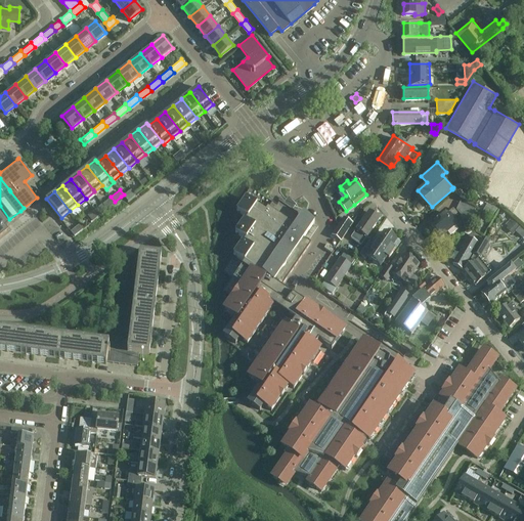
[(265,210),(256,204),(257,204),(246,196),(236,209),(248,217),(246,219),(244,218),(235,230),(246,239),(244,242),(243,240),(233,253),(245,260),(233,276),(242,283),(237,289),(236,288),(232,295),(233,295),(224,308),(236,316),(224,334),(235,341),(238,336),(247,342),(273,304),(295,318),(290,324),(285,321),(265,349),(264,348),(257,359),(258,360),(249,375),(261,383),(249,400),(259,407),(263,403),(271,408),(279,396),(280,396),(286,389),(285,389),(289,383),(293,386),(302,374),(303,375),(307,367),(307,366),(311,360),(312,361),(319,350),(318,349),(319,347),(315,344),(318,339),(332,348),(345,328),(325,314),(326,313),(319,309),(318,309),(306,301),(305,302),(294,294),(295,293),(281,284),(311,241),(303,235),(314,220),(303,212),(299,218),(295,216),(298,213),(278,200),(278,201),(277,204),(272,201),(265,210)]
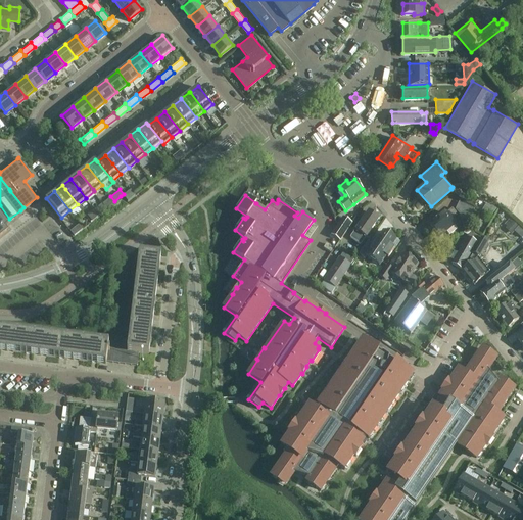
[(466,221),(474,206),(459,199),(456,206),(466,221)]
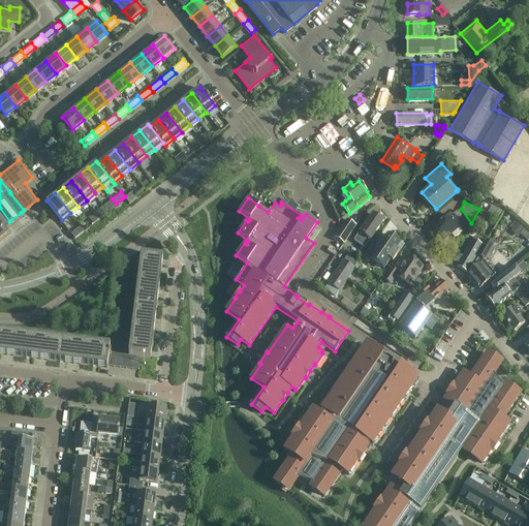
[(492,203),(487,211),(496,216),(501,209),(492,203)]
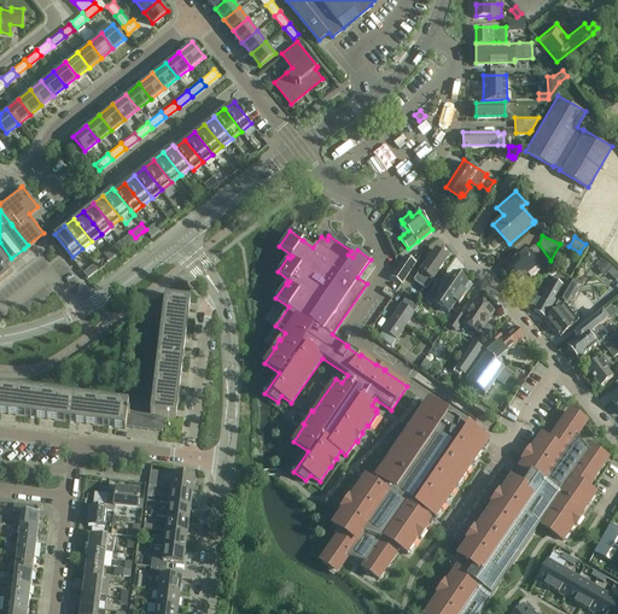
[(5,263),(11,258),(0,243),(0,274),(10,268),(9,267),(5,263)]
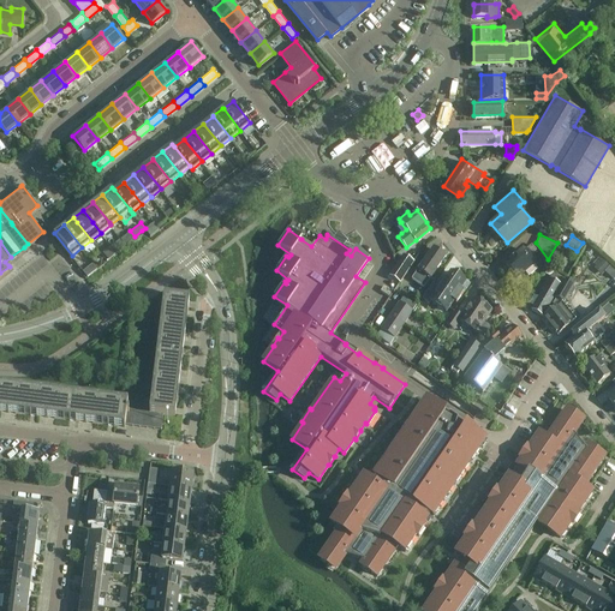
[(536,247),(531,243),(525,247),(523,245),(515,251),(514,251),(509,256),(505,261),(517,276),(525,269),(529,274),(537,267),(535,263),(536,262),(530,253),(536,247)]
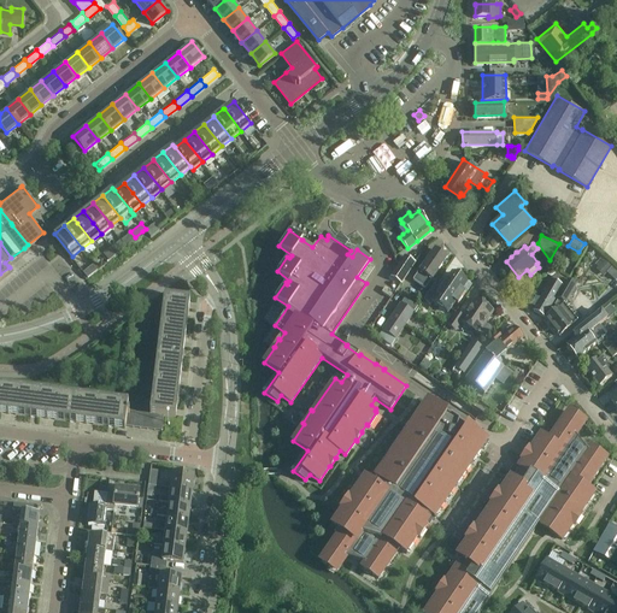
[(425,287),(432,277),(447,255),(434,246),(418,269),(412,277),(425,287)]
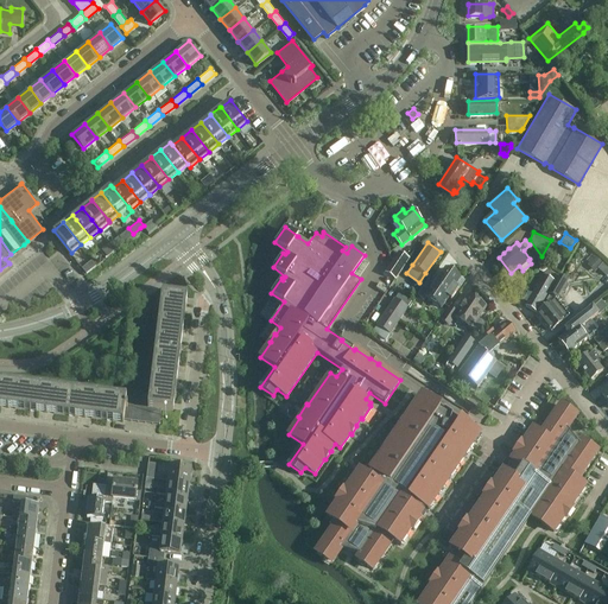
[(397,278),(410,258),(398,249),(384,271),(397,278)]
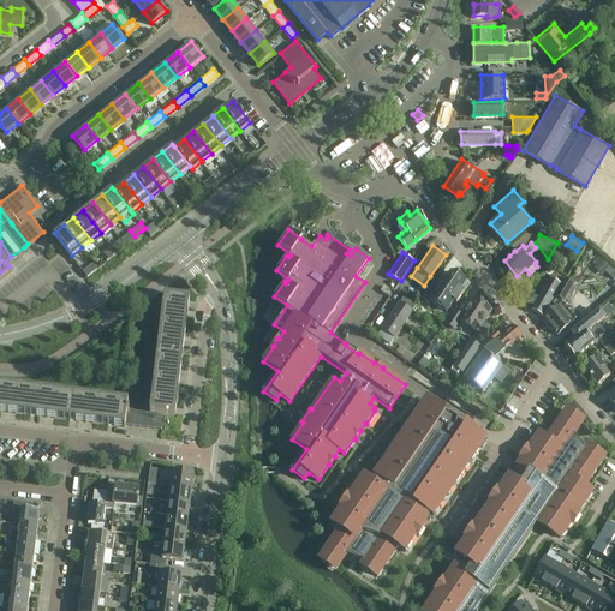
[(604,269),(610,264),(599,253),(592,261),(596,264),(593,265),(602,273),(604,269)]
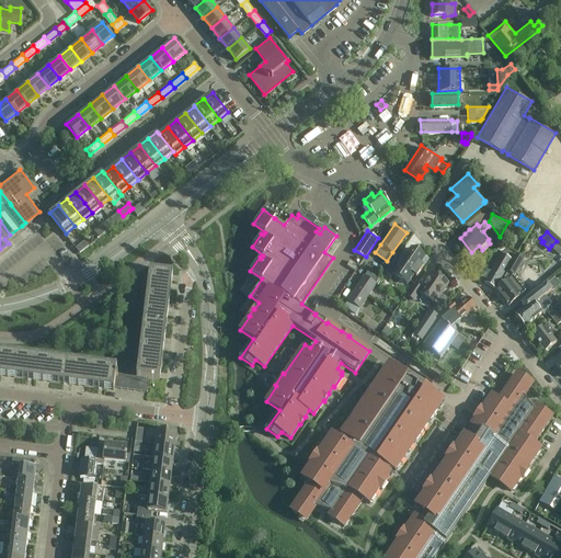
[(560,245),(557,241),(551,246),(559,253),(560,251),(560,245)]
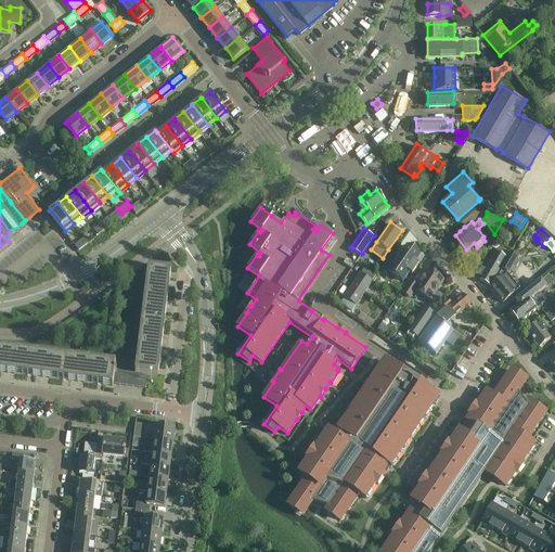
[(412,272),(424,255),(407,243),(396,258),(390,254),(381,268),(387,272),(389,271),(402,280),(409,270),(412,272)]
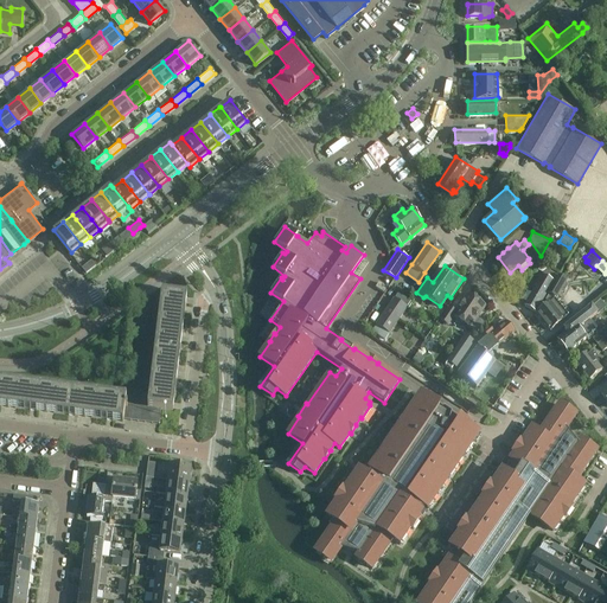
[(548,289),(558,273),(547,265),(543,273),(542,273),(524,303),(536,310),(548,289)]
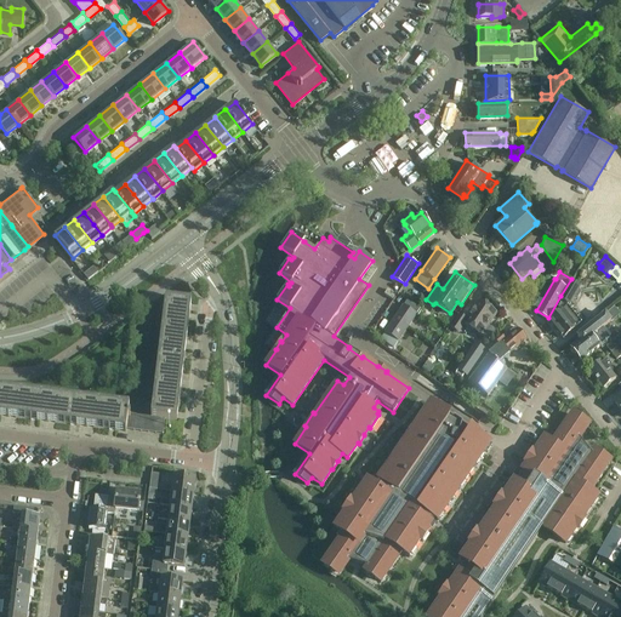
[(571,279),(560,296),(570,302),(574,296),(577,296),(581,290),(579,286),(580,284),(571,279)]
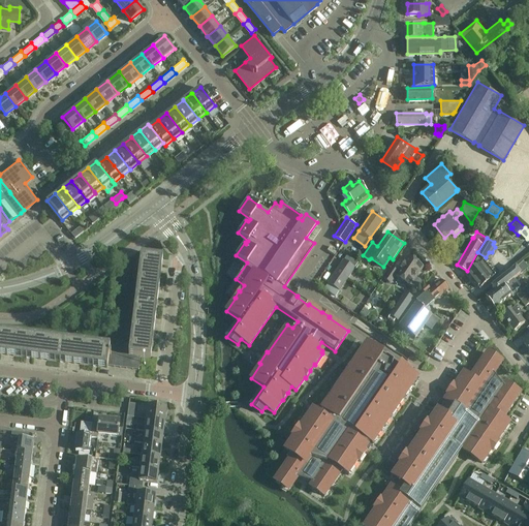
[(334,253),(337,249),(330,244),(327,248),(334,253)]
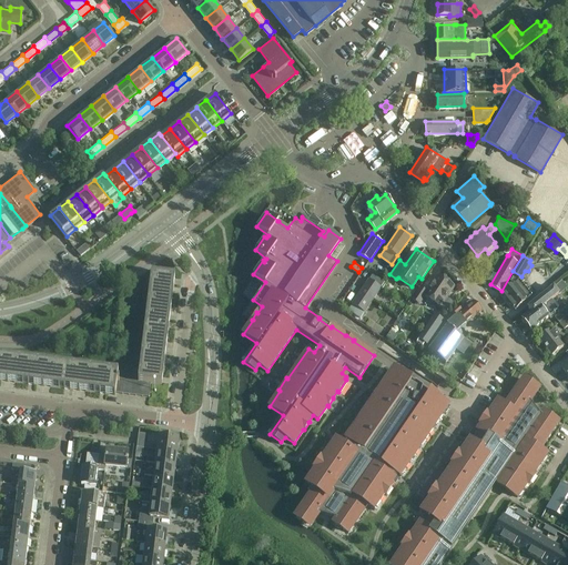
[(138,379),(150,381),(161,382),(174,274),(151,272),(138,379)]
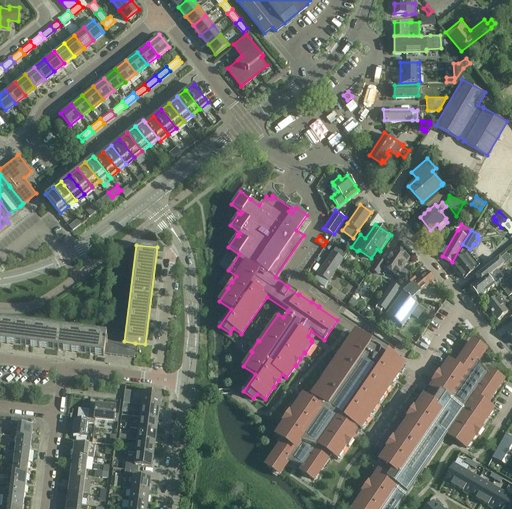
[(396,276),(409,257),(394,246),(384,261),(378,257),(371,268),(378,273),(382,266),(396,276)]
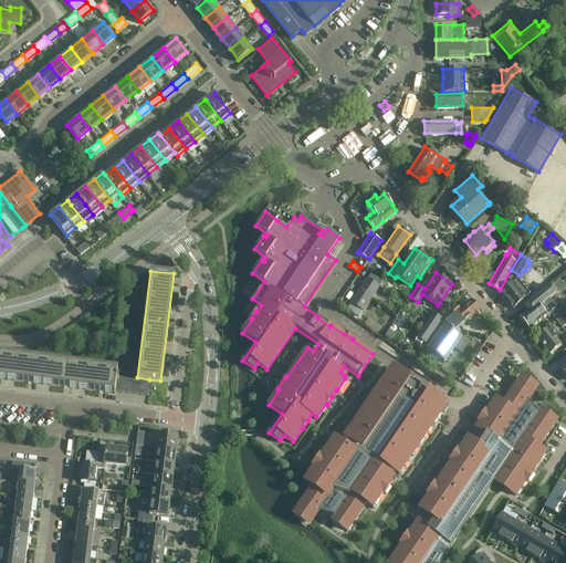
[(364,310),(380,284),(367,275),(350,301),(350,302),(347,308),(358,315),(363,310),(364,310)]
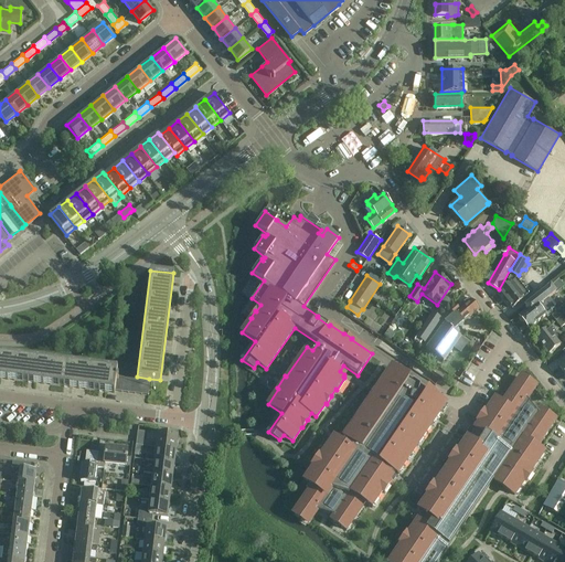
[(512,306),(524,296),(529,292),(516,276),(499,289),(512,306)]
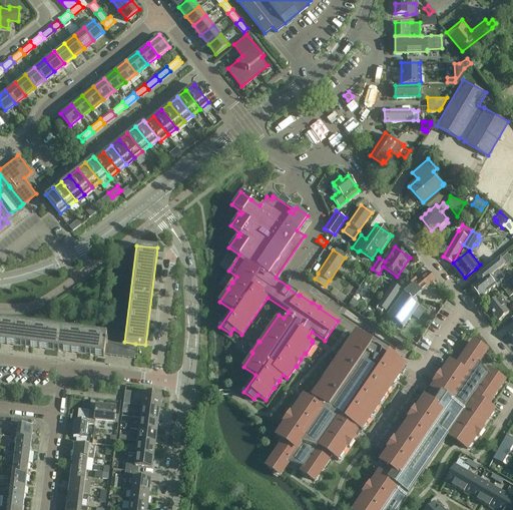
[(480,279),(471,286),(480,297),(486,292),(496,284),(495,284),(503,277),(497,270),(505,264),(504,264),(500,258),(477,276),(480,279)]
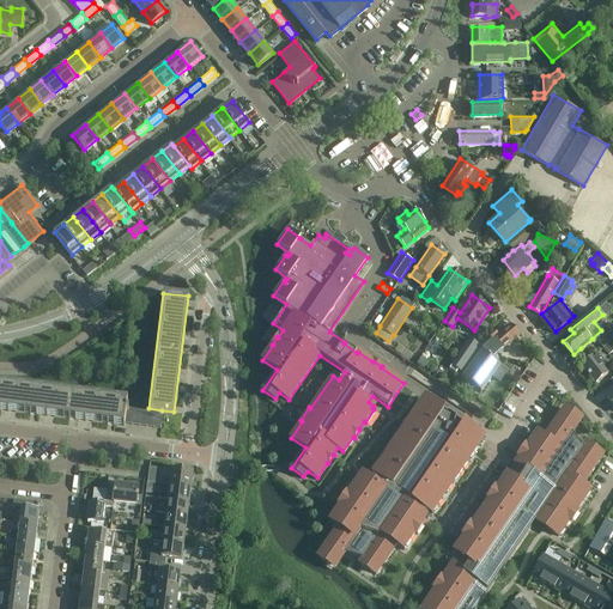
[(481,348),(492,355),(503,346),(503,347),(520,333),(511,323),(509,320),(499,328),(502,330),(495,336),(481,347),(483,347),(481,348)]
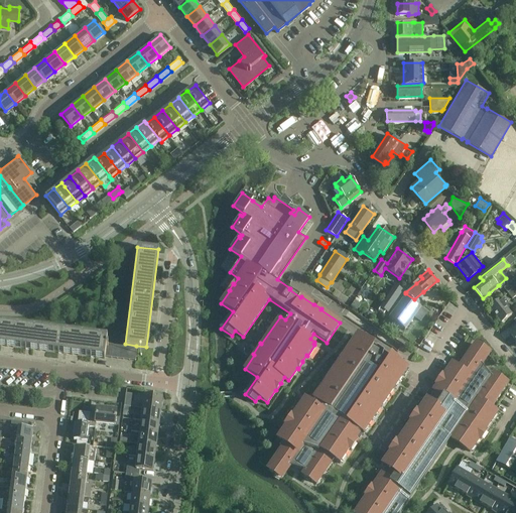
[(419,279),(416,276),(409,281),(412,285),(419,279)]
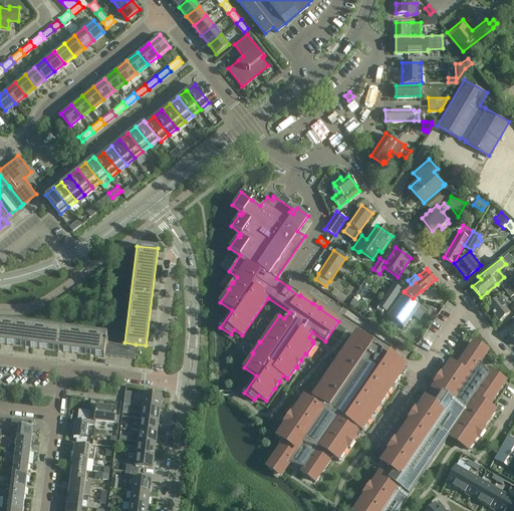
[(505,289),(513,283),(513,282),(513,276),(513,275),(509,278),(501,285),(505,289)]
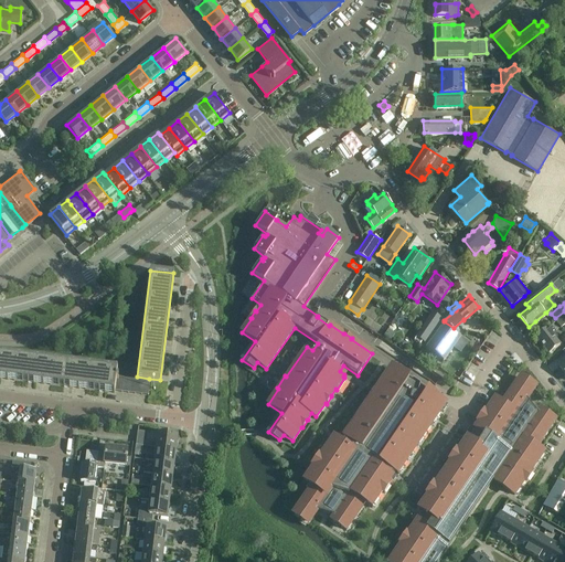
[(433,310),(415,336),(425,342),(443,317),(433,310)]
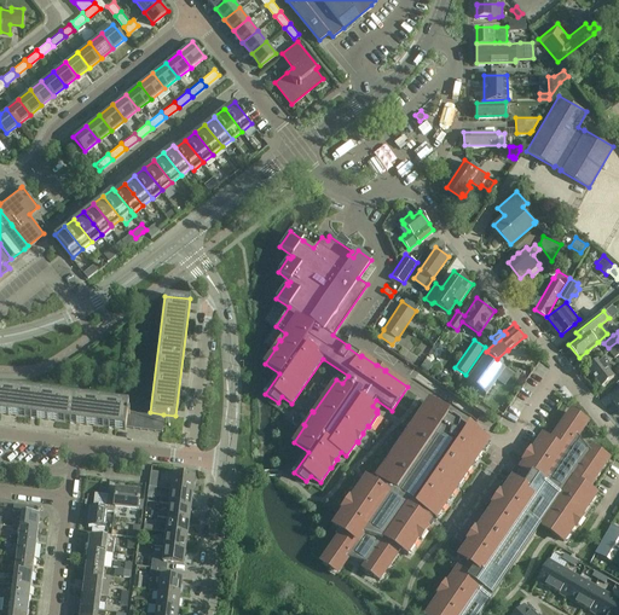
[(614,355),(618,350),(618,340),(608,349),(614,355)]
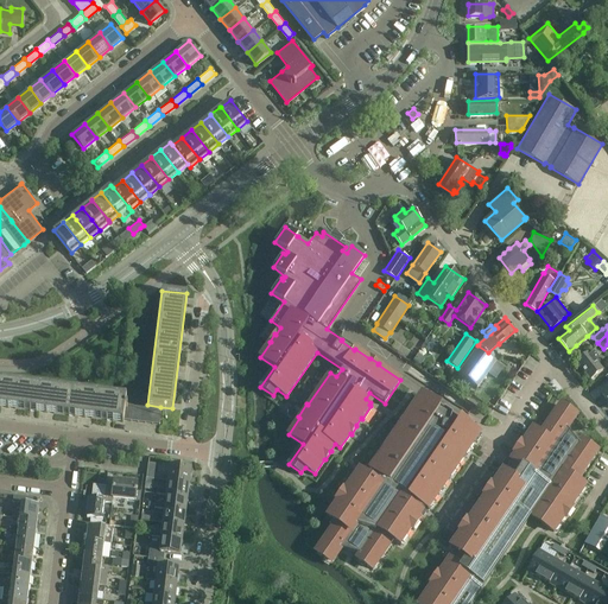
[(423,345),(429,350),(434,343),(426,339),(423,345)]
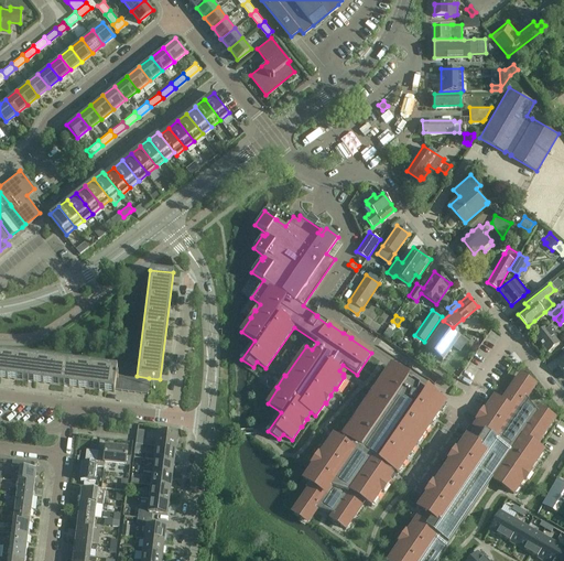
[(461,334),(453,327),(443,321),(424,345),(442,358),(461,334)]
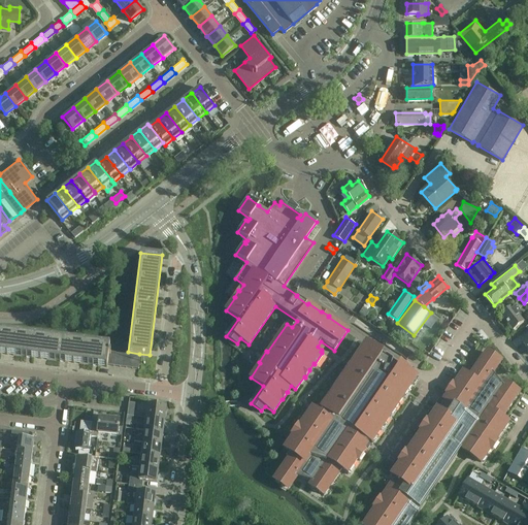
[(513,328),(523,319),(519,314),(520,312),(518,308),(513,303),(500,314),(513,328)]
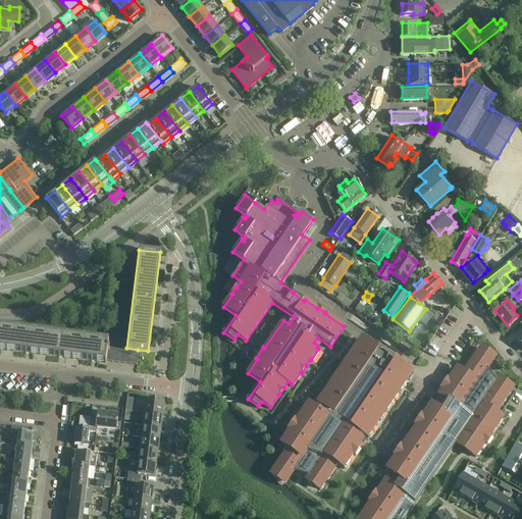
[(138,350),(126,348),(107,346),(108,339),(0,324),(0,347),(105,360),(106,358),(137,362),(138,350)]
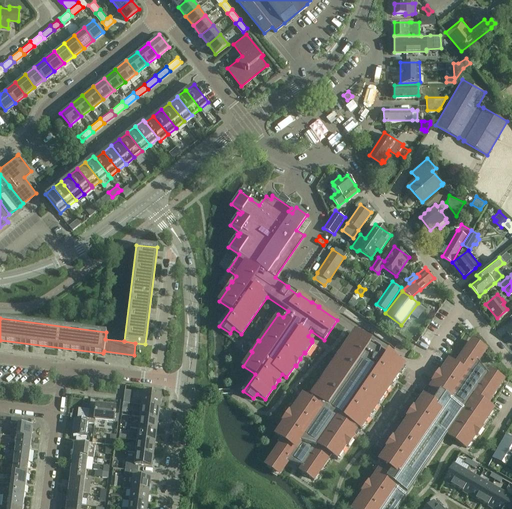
[(373,346),(371,344),(371,343),(355,332),(312,395),(313,396),(310,401),(303,396),(290,414),(288,412),(282,420),(285,422),(276,435),(283,439),(266,463),(279,471),(287,460),(302,465),(300,468),(313,477),(330,453),(337,457),(345,445),(348,446),(353,438),(351,437),(354,431),(358,426),(360,427),(403,365),(387,354),(386,355),(381,351),(381,350),(374,345),(373,346)]
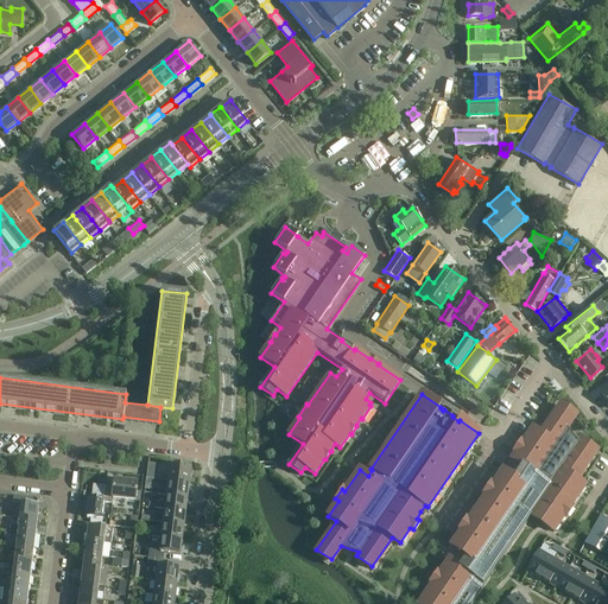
[(578,443),(567,427),(576,413),(561,402),(540,432),(532,427),(523,442),(520,439),(513,449),(517,451),(512,457),(513,458),(512,461),(511,459),(506,465),(507,466),(506,469),(505,468),(493,485),(489,483),(483,493),(486,495),(468,521),(464,520),(458,528),(461,531),(451,545),(454,547),(450,552),(453,554),(450,558),(449,558),(438,572),(436,570),(430,579),(432,582),(418,603),(419,603),(468,603),(531,514),(553,529),(564,514),(567,516),(572,507),(570,506),(584,484),(577,478),(597,450),(581,439),(578,443)]
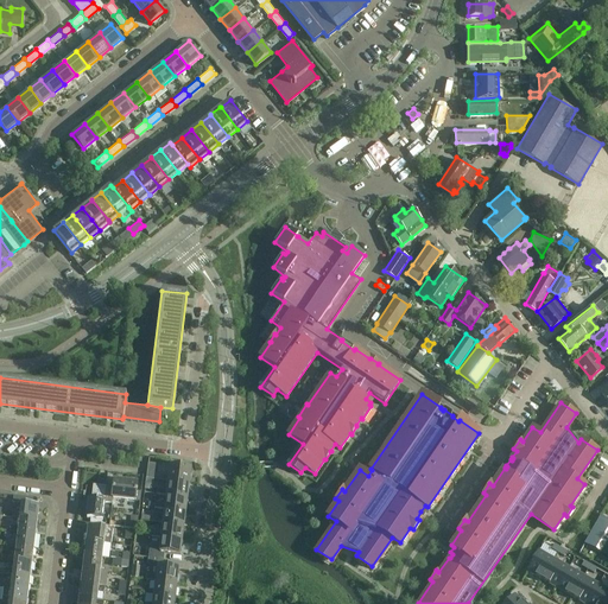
[(168,478),(189,481),(191,466),(169,463),(168,474),(159,472),(158,477),(168,478)]
